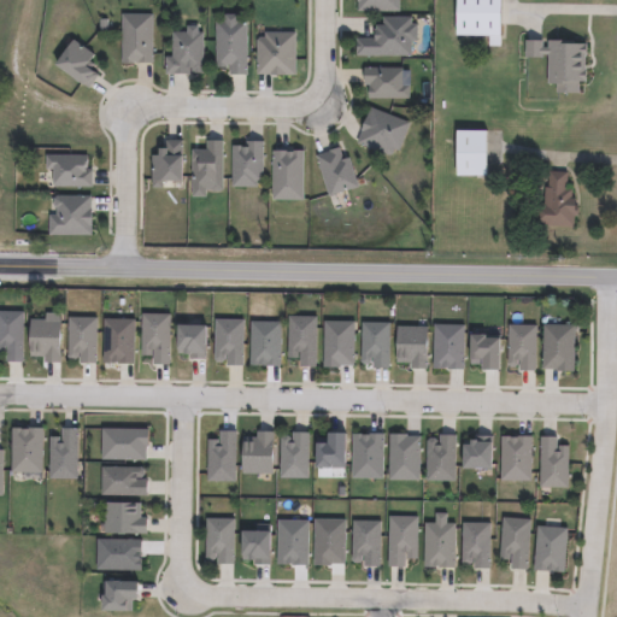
[(401,0),(401,12),(360,11),(360,0),(401,0)]
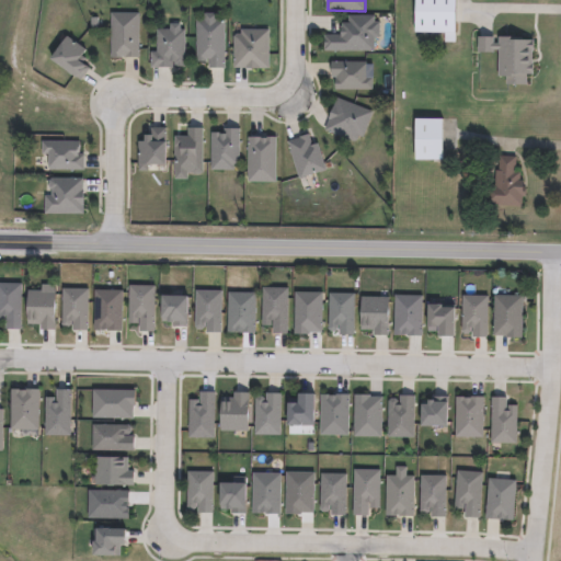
[(453,0),(453,32),(414,31),(414,0),(453,0)]
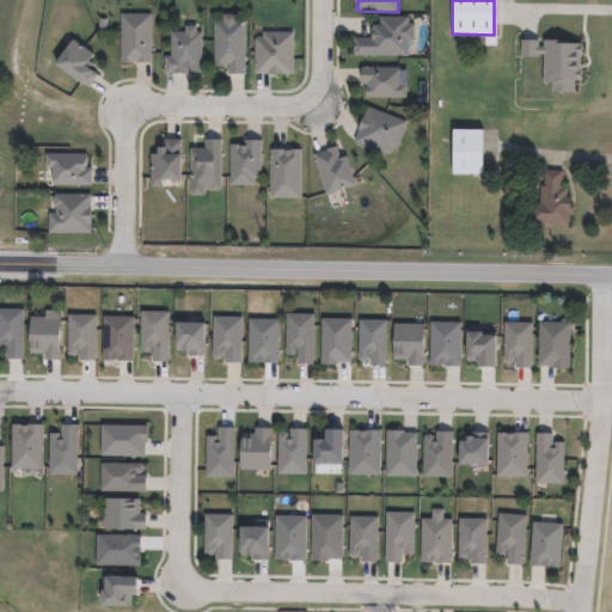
[(151,14),(150,63),(135,63),(135,62),(130,61),(130,63),(120,62),(121,14),(151,14)]
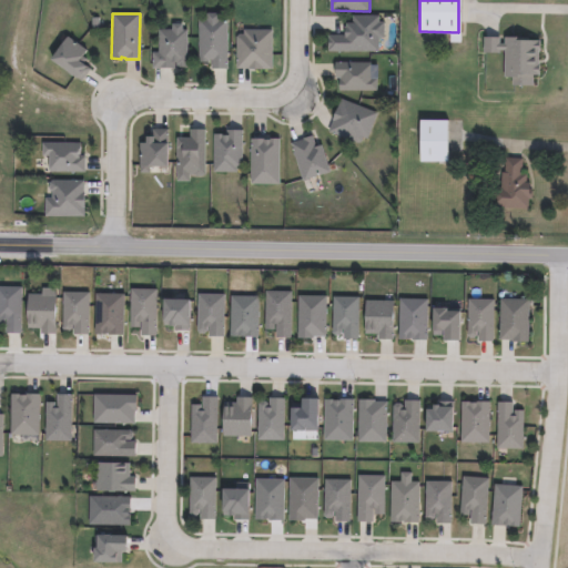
[(220,13),(220,20),(229,20),(229,70),(212,70),(212,60),(210,60),(210,62),(200,62),(200,20),(208,20),(208,13),(220,13)]
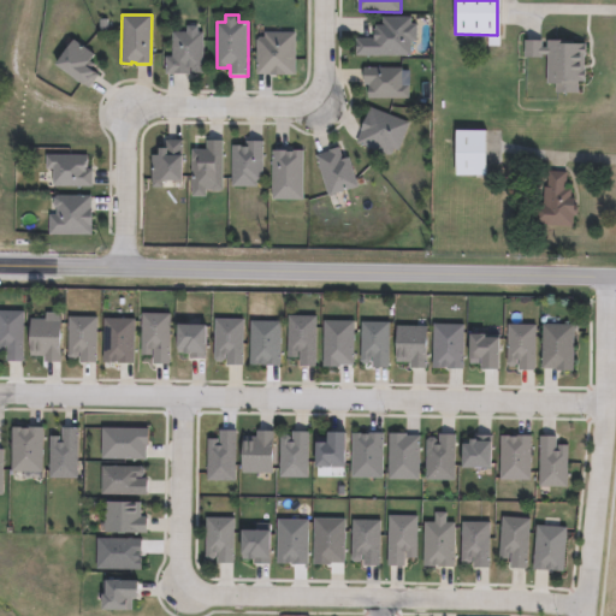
[(412,18),(412,25),(418,25),(418,42),(412,42),(410,55),(357,55),(357,39),(373,39),(374,33),(377,33),(377,25),(384,25),(384,18),(412,18)]
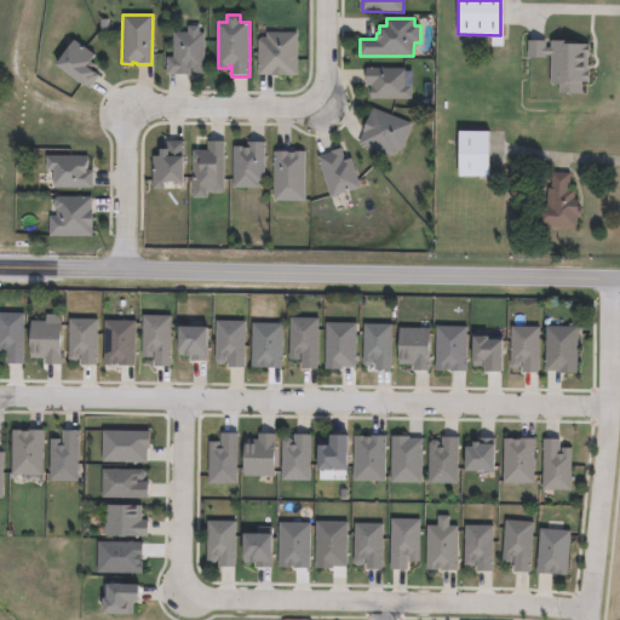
[(199,27),(199,33),(205,33),(204,74),(195,74),(195,73),(194,73),(194,69),(191,69),(191,75),(189,75),(176,74),(176,75),(167,75),(167,57),(174,57),(174,33),(189,33),(189,27),(199,27)]
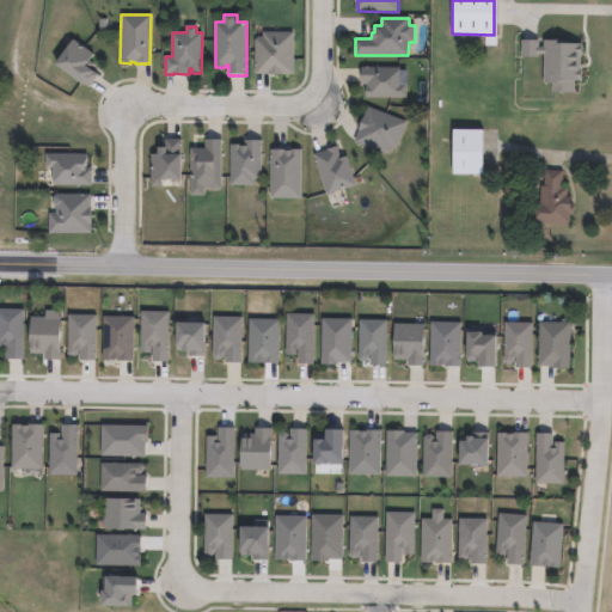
[(292,74),(255,74),(255,41),(257,38),(262,38),(262,32),(292,32),(292,74)]
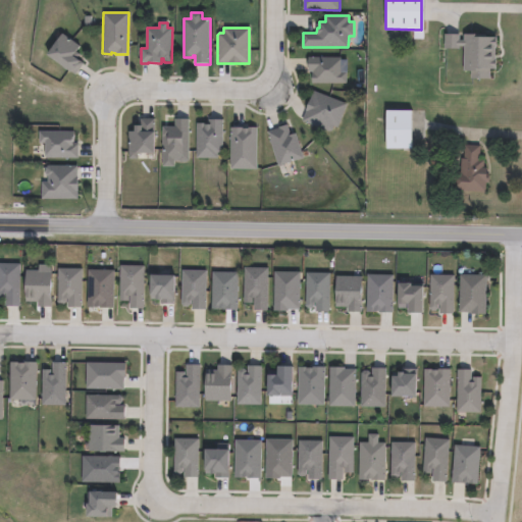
[(488,77),(478,77),(468,76),(467,69),(462,67),(462,47),(441,46),(441,32),(476,31),(492,34),(494,58),(493,65),(488,73),(488,77)]
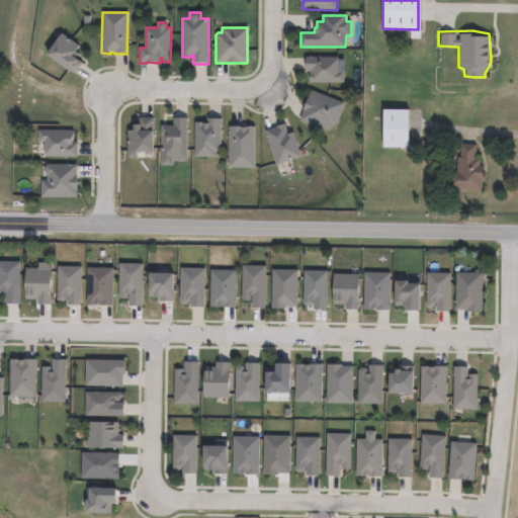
[(74,60),(79,64),(80,63),(85,66),(77,77),(72,74),(70,75),(47,58),(63,35),(81,49),(74,60)]
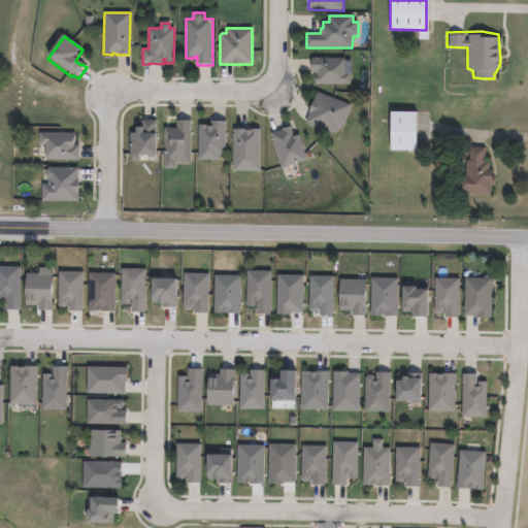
[(343,59),(343,73),(350,73),(350,85),(314,85),(314,72),(310,72),(310,59),(343,59)]
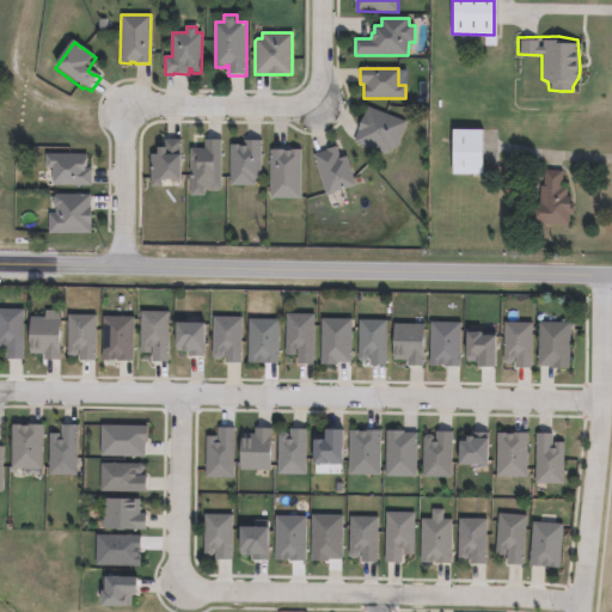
[(398,148),(398,151),(393,150),(392,155),(357,142),(369,109),(409,124),(398,148)]
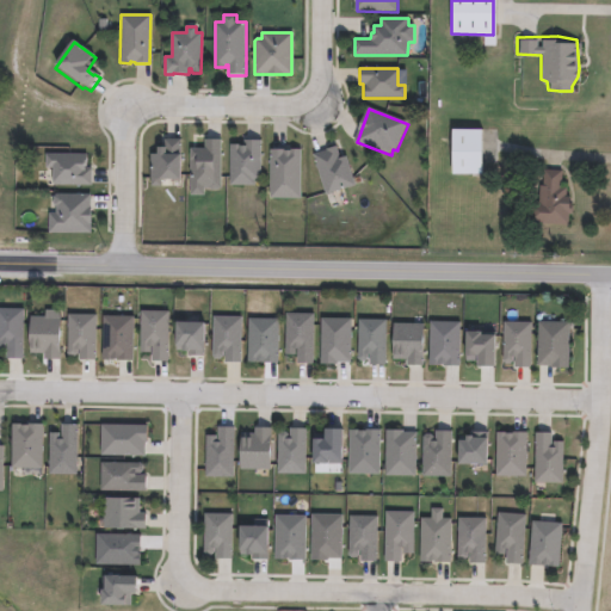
[(477,172),(450,172),(450,129),(477,129),(477,172)]
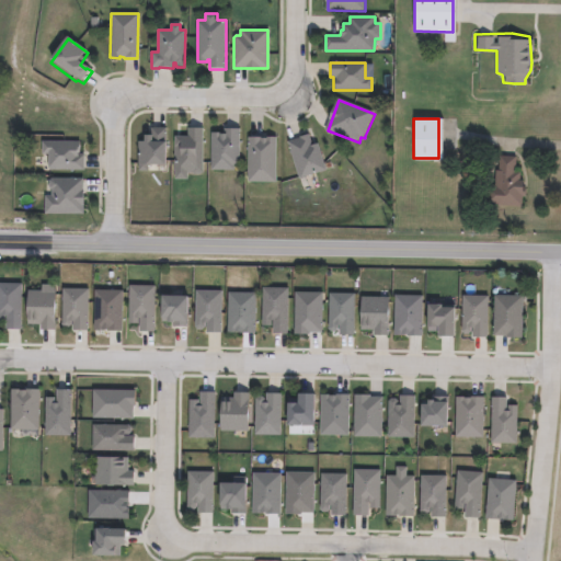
[(149,171),(141,171),(140,142),(149,142),(149,136),(153,136),(153,128),(168,128),(169,168),(149,168),(149,171)]
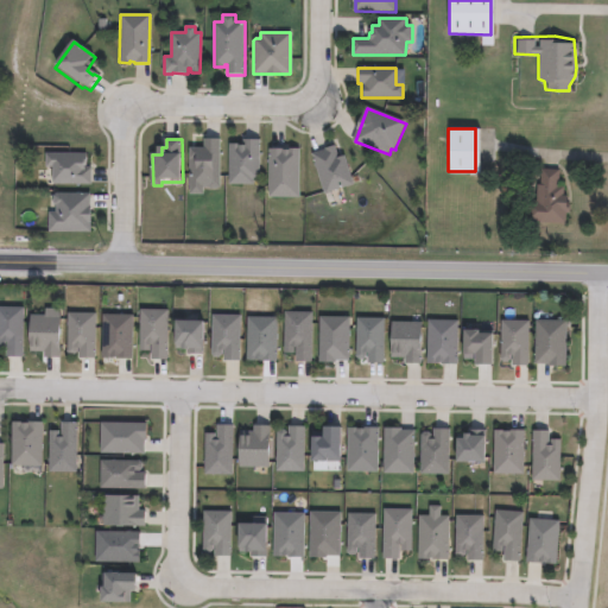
[(222,140),(220,189),(204,189),(204,195),(192,195),(192,149),(207,149),(206,140),(222,140)]
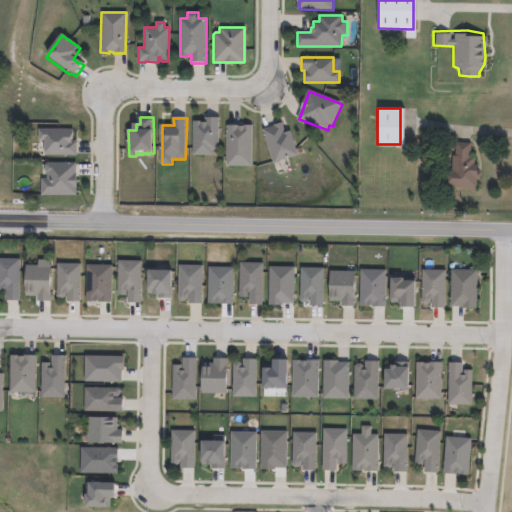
[(214,156),(195,155),(195,123),(207,123),(208,119),(220,119),(219,151),(214,152),(214,156)]
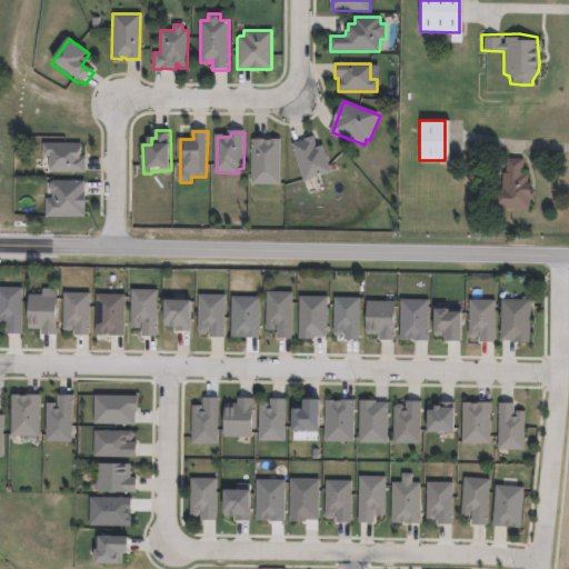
[(313,137),(317,148),(323,147),(331,173),(305,182),(293,145),(306,141),(305,140),(313,137)]
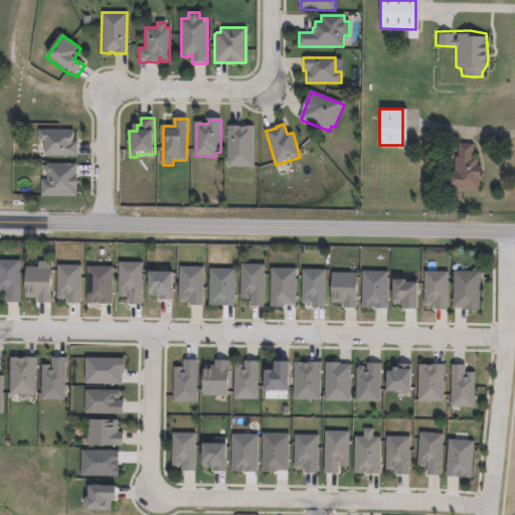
[(254,127),(254,167),(230,167),(230,127),(254,127)]
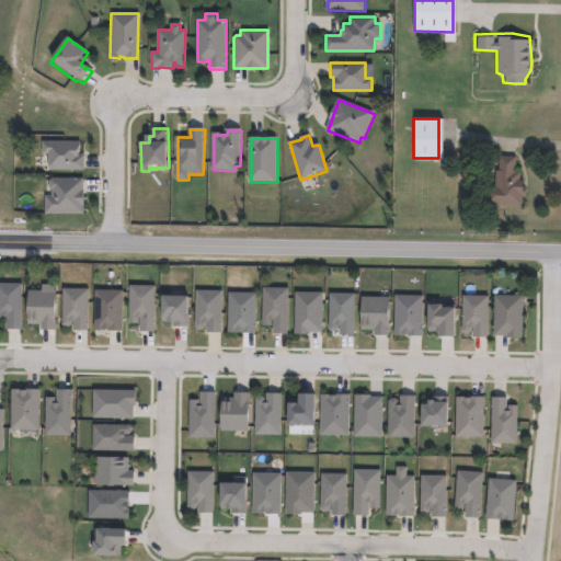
[(82,148),(83,155),(84,155),(86,170),(50,169),(49,155),(45,155),(45,142),(82,142),(82,148)]
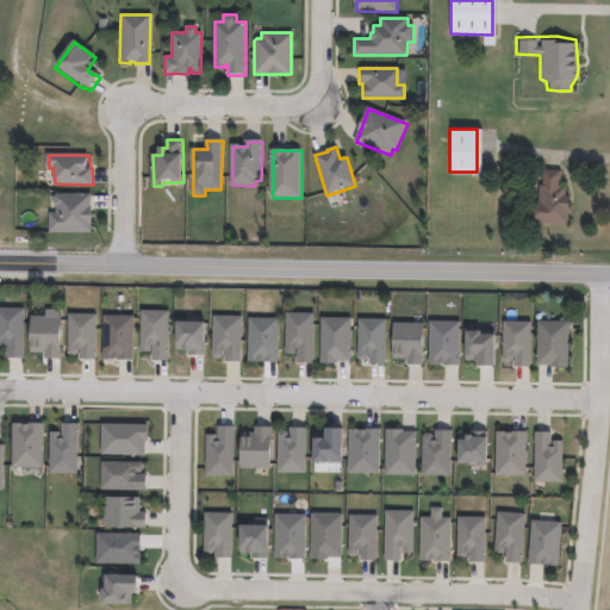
[(564,172),(562,187),(568,187),(567,197),(572,197),(570,225),(533,223),(534,203),(540,203),(541,186),(545,187),(546,170),(564,172)]
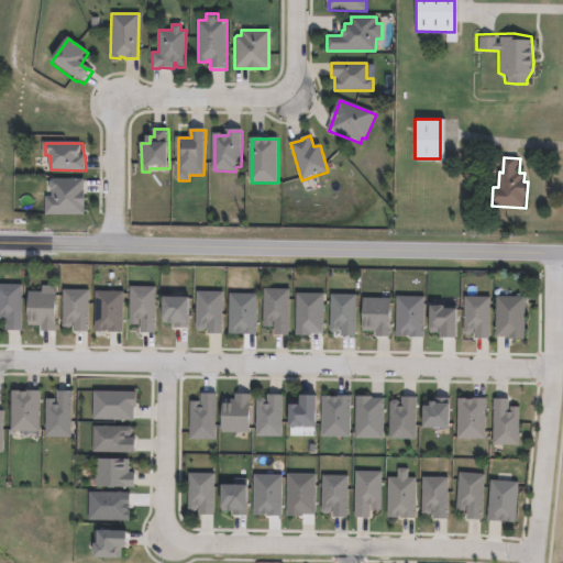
[(86,214),(47,214),(47,197),(53,197),(53,190),(52,189),(52,184),(54,180),(85,180),(87,201),(86,214)]
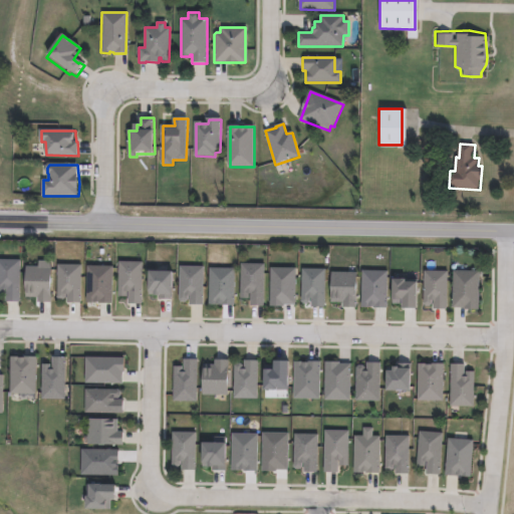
[(0,260),(18,260),(17,302),(4,302),(5,295),(0,295),(0,260)]
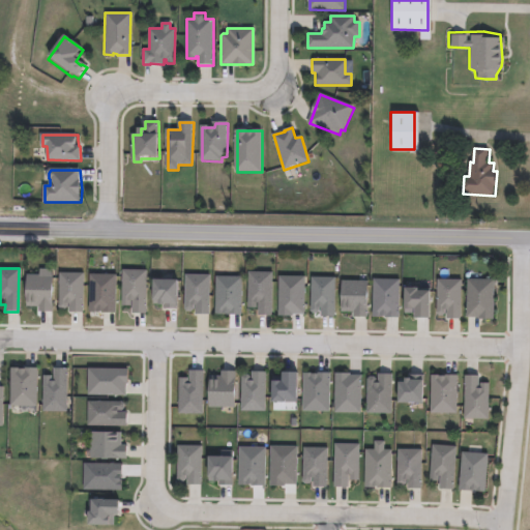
[(145,270),(145,314),(131,314),(131,301),(128,301),(128,305),(120,305),(121,270),(145,270)]
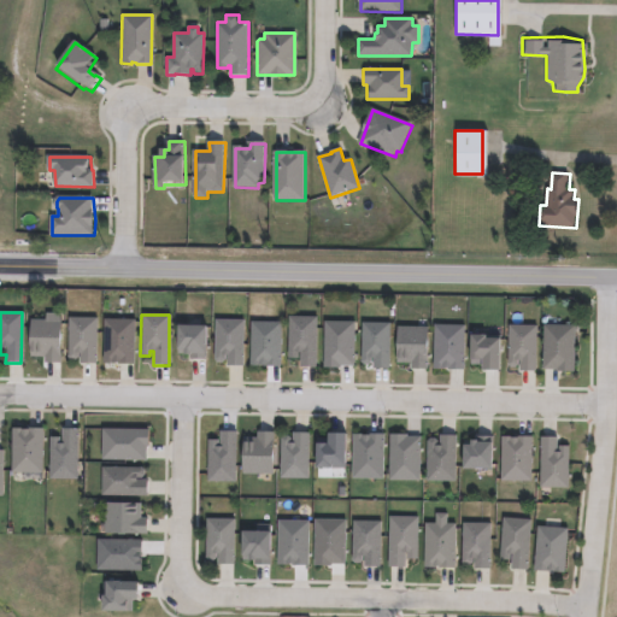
[(316,317),(315,368),(299,368),(299,359),(287,358),(287,317),(316,317)]
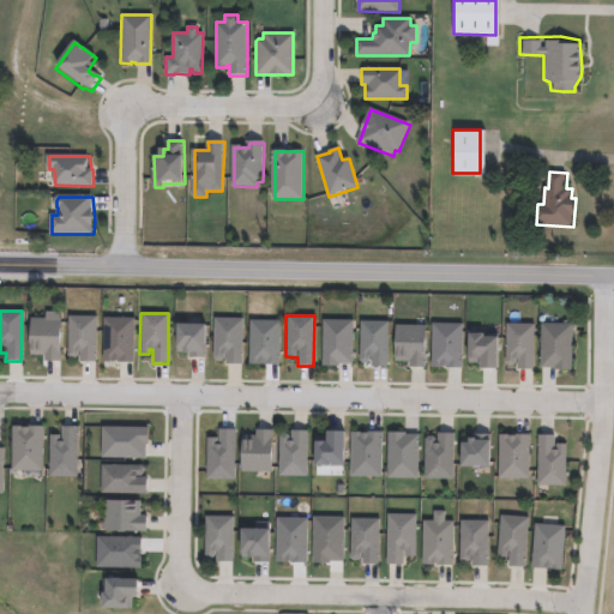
[(95,317),(94,362),(78,362),(78,351),(76,351),(76,356),(73,359),(68,359),(66,356),(66,317),(95,317)]
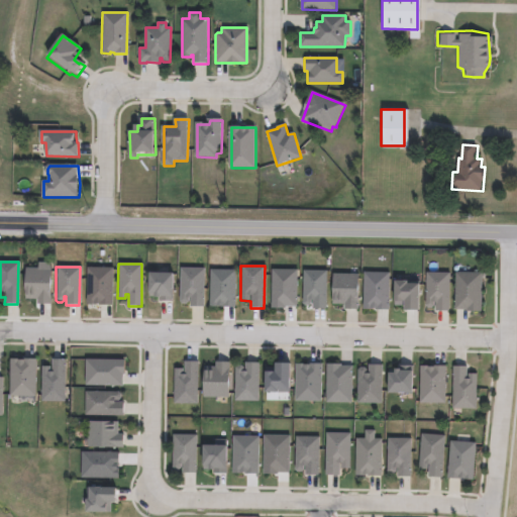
[(112,269),(111,305),(85,305),(86,268),(112,269)]
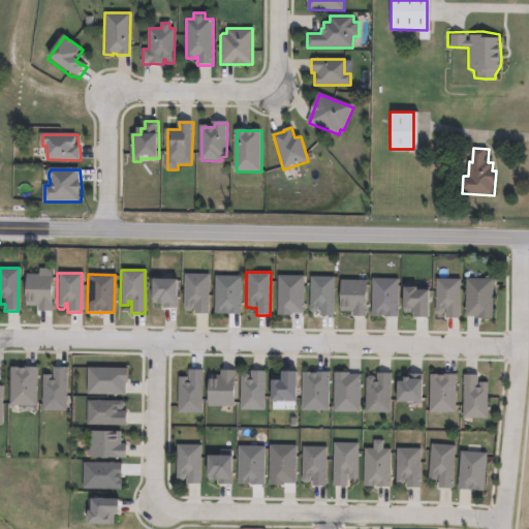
[(51,275),(51,311),(36,311),(36,306),(25,306),(25,275),(51,275)]
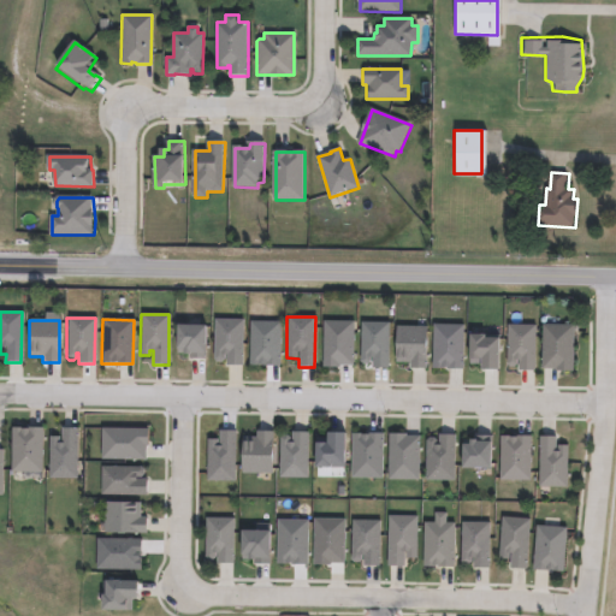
[(242,321),(241,366),(225,365),(225,359),(224,359),(221,361),(220,362),(215,362),(212,360),(213,320),(242,321)]
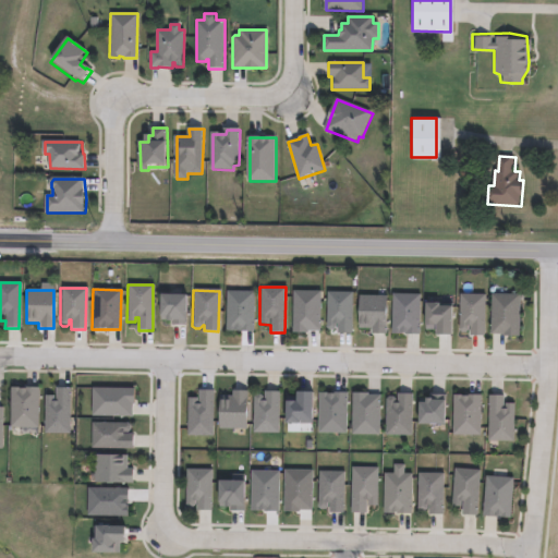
[(254,292),(253,331),(225,331),(226,291),(254,292)]
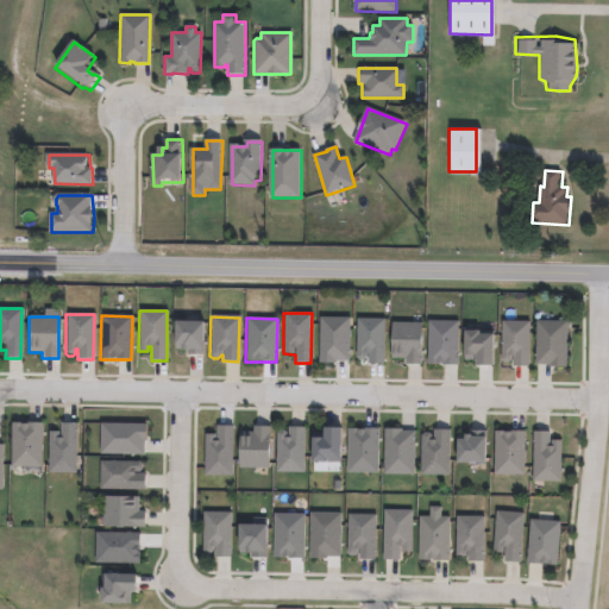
[(349,319),(349,362),(334,362),(334,364),(318,364),(319,318),(349,319)]
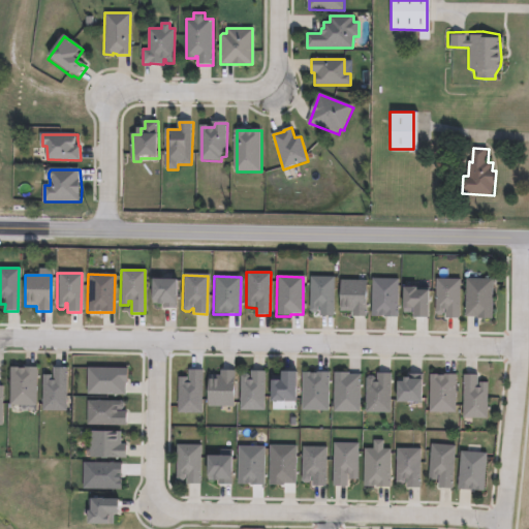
[(333,277),(333,316),(320,316),(320,308),(317,308),(317,310),(315,313),(311,313),(309,310),(309,277),(333,277)]
